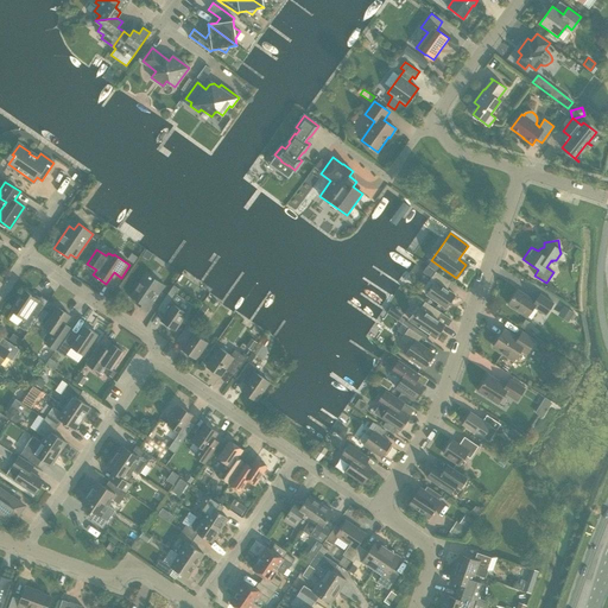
[(139,258),(132,253),(127,259),(134,264),(139,258)]
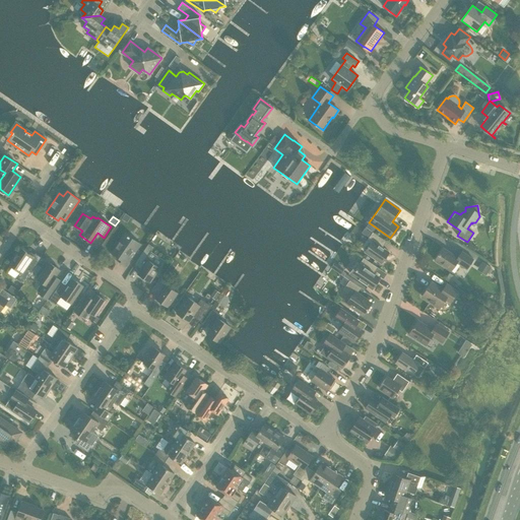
[(372,232),(365,241),(360,248),(365,251),(365,252),(381,263),(389,252),(378,245),(382,239),(372,232)]
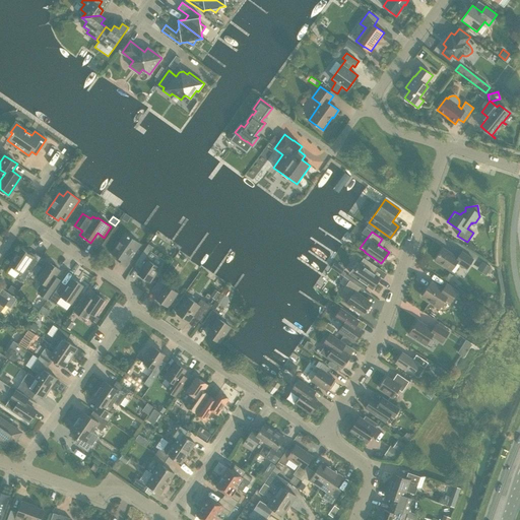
[(126,266),(140,245),(125,234),(112,253),(120,259),(118,261),(126,266)]
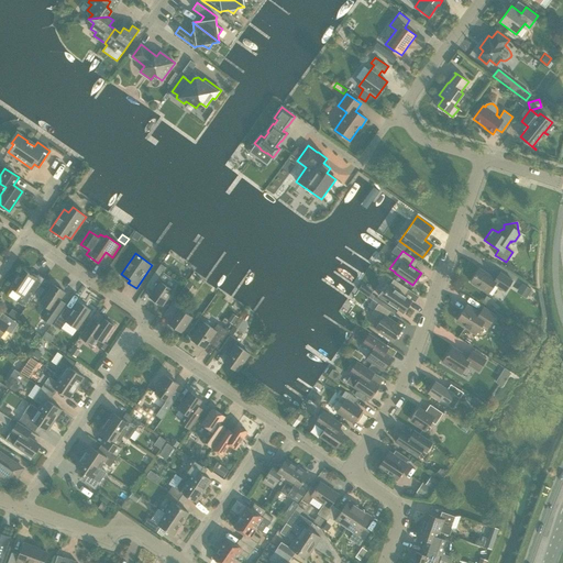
[(161,264),(155,273),(146,286),(154,291),(150,297),(162,306),(172,289),(164,284),(166,280),(161,277),(166,268),(161,264)]
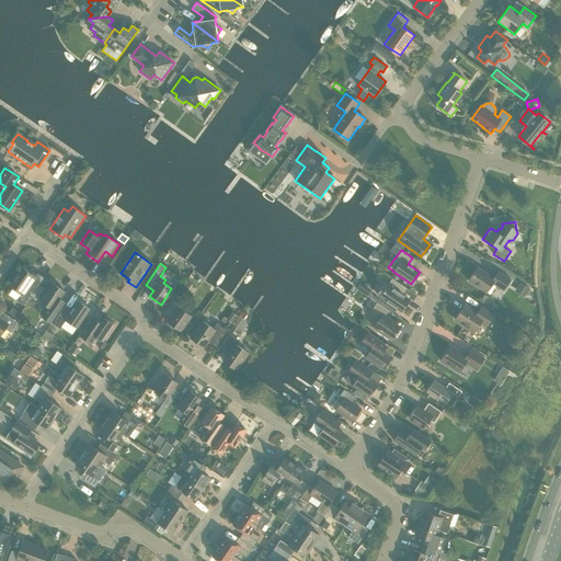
[(494,277),(478,266),(468,281),(487,293),(492,283),(504,290),(511,279),(497,271),(494,277)]
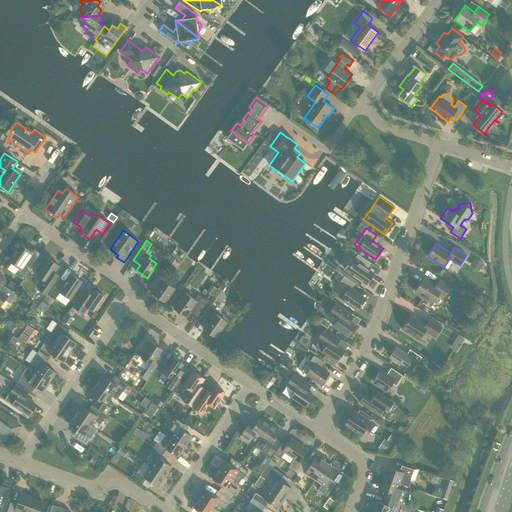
[(23,279),(41,253),(35,249),(33,252),(22,245),(10,262),(19,268),(15,274),(23,279)]
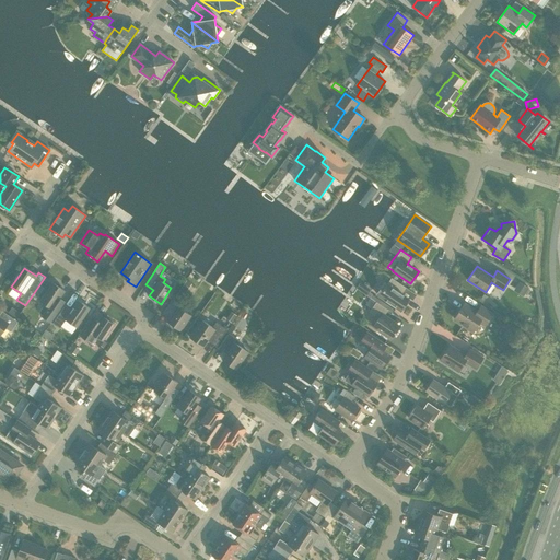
[(407,288),(391,277),(377,295),(400,312),(409,299),(403,295),(407,288)]
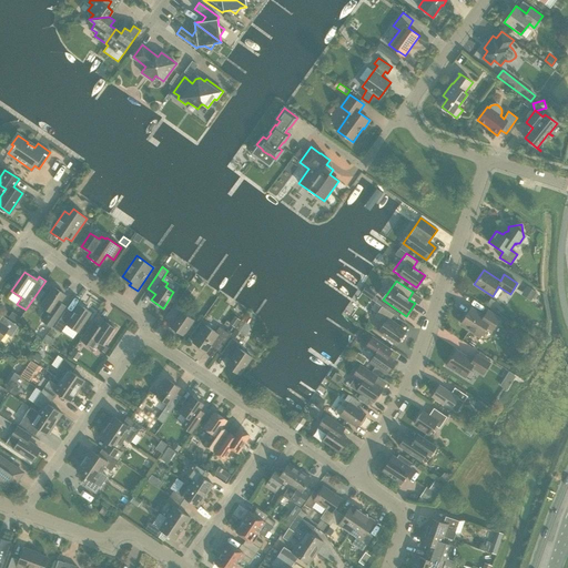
[(195,287),(190,284),(183,292),(189,296),(195,287)]
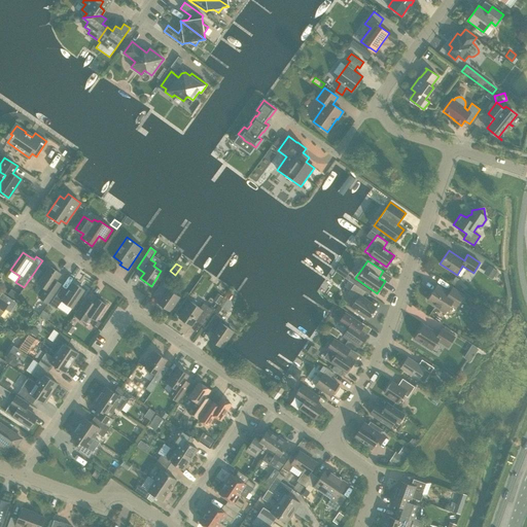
[(53,287),(62,274),(49,266),(37,283),(45,288),(39,297),(47,304),(57,290),(53,287)]
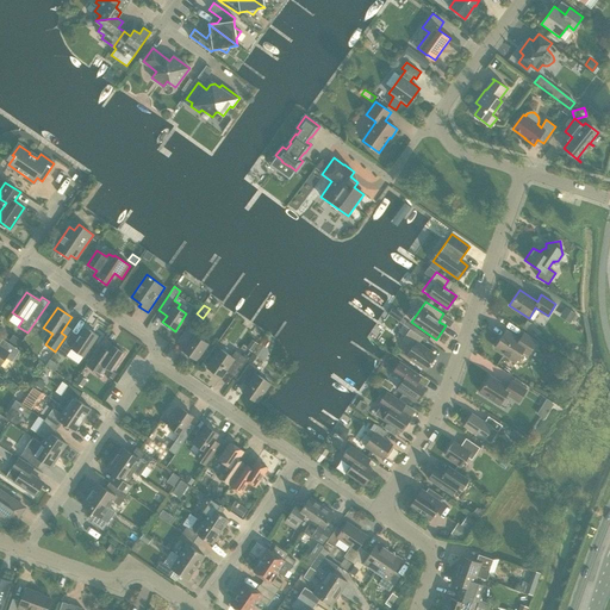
[(574,313),(567,309),(564,315),(571,318),(574,313)]
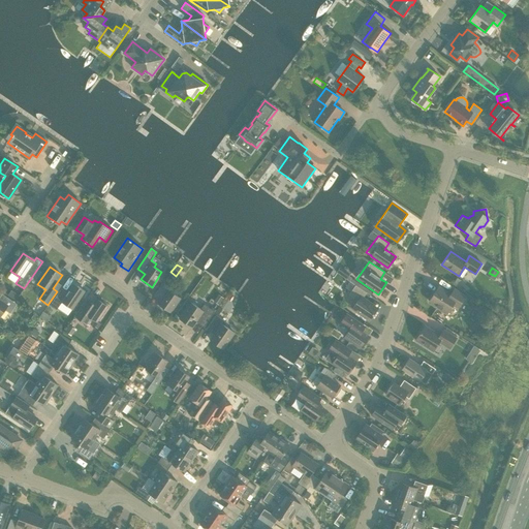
[(349,281),(355,285),(364,290),(366,288),(351,278),(349,281)]
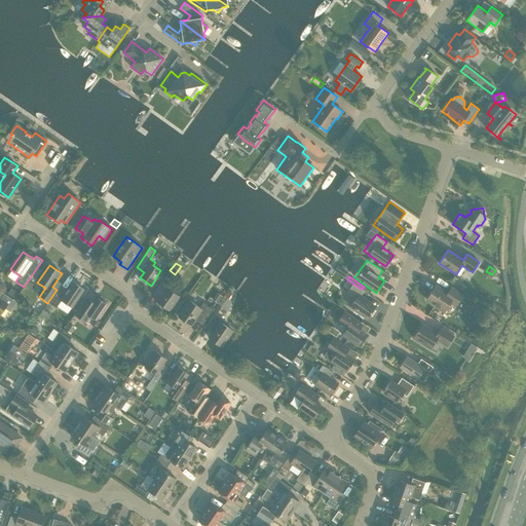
[(168,310),(179,296),(171,290),(174,287),(163,279),(155,292),(162,297),(158,303),(168,310)]
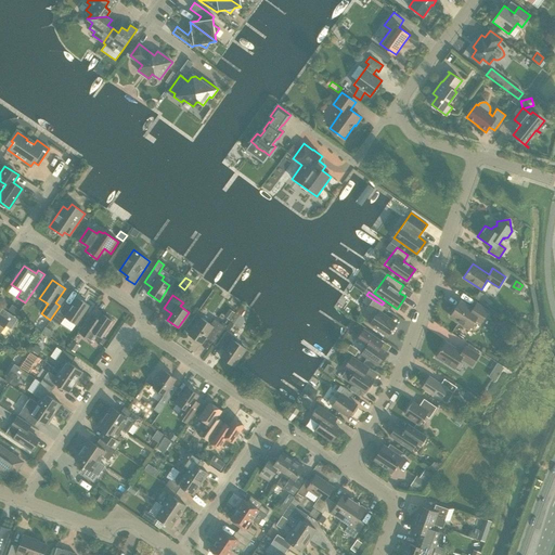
[(89,305),(78,297),(71,307),(68,308),(63,305),(52,321),(60,325),(65,317),(76,324),(89,305)]
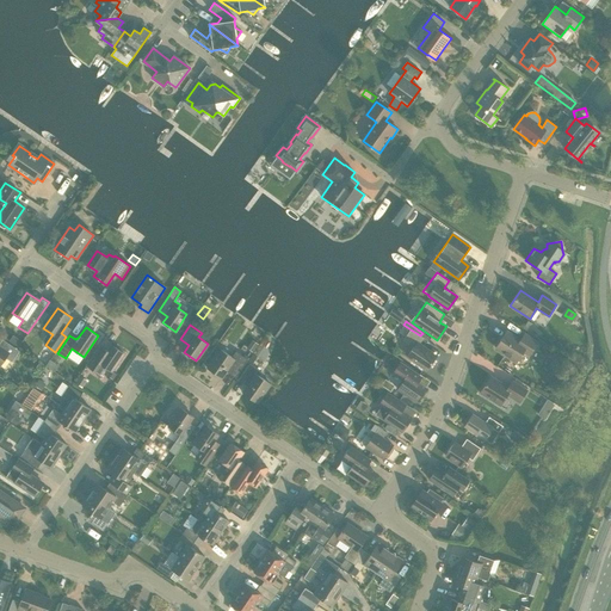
[(411,329),(403,340),(414,346),(407,356),(427,369),(436,356),(419,344),(424,338),(420,335),(411,329)]
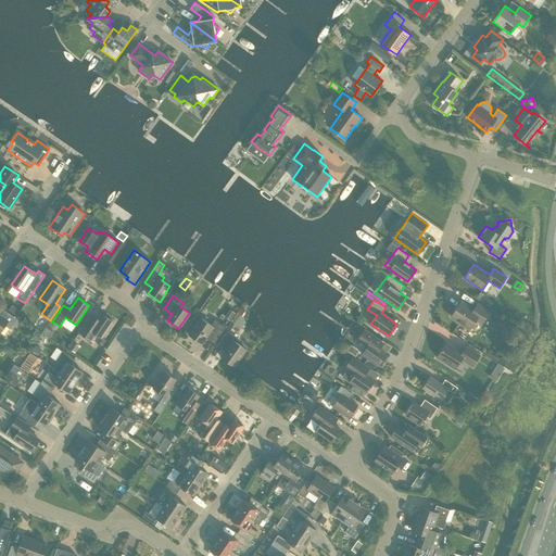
[(472,310),(460,302),(451,316),(470,329),(476,319),(481,324),(490,312),(477,303),(472,310)]
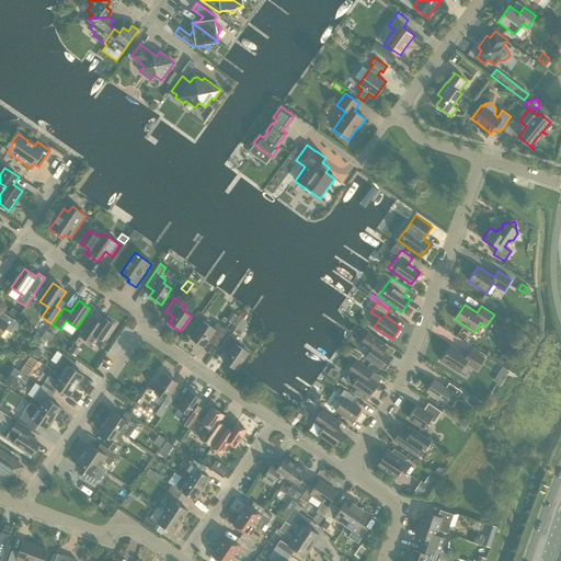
[(238,316),(231,312),(227,320),(232,323),(238,316)]
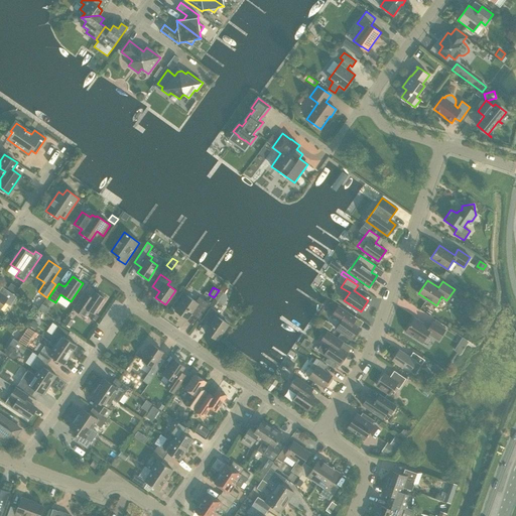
[(10,305),(16,296),(5,288),(1,293),(0,292),(0,308),(5,302),(10,305)]
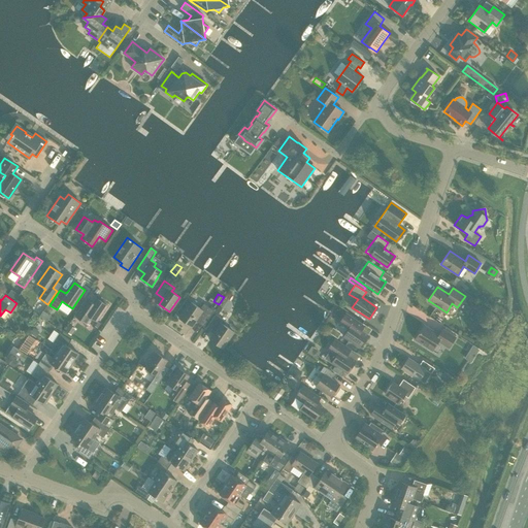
[(106,305),(97,298),(93,303),(87,299),(75,316),(87,324),(91,317),(96,321),(106,305)]
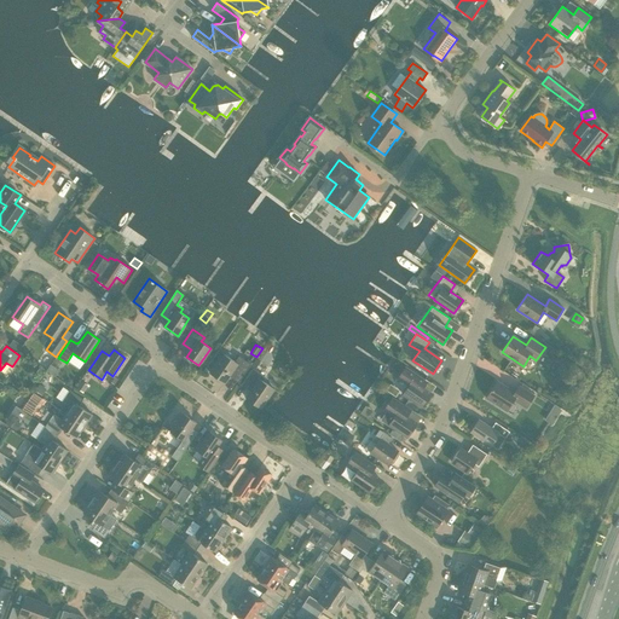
[(238,382),(252,364),(239,356),(235,362),(224,354),(210,374),(224,382),(229,376),(238,382)]
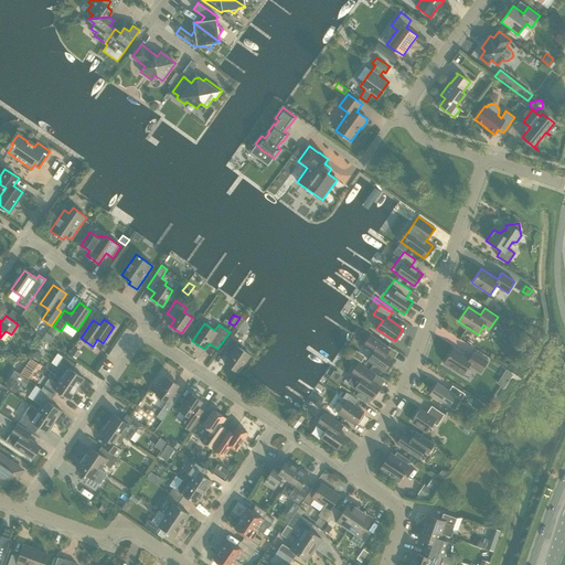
[(524,331),(515,326),(511,332),(520,338),(524,331)]
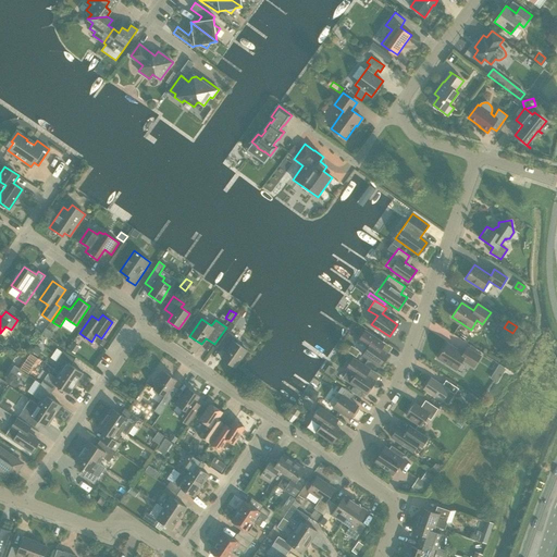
[(41,333),(36,330),(32,338),(36,342),(41,333)]
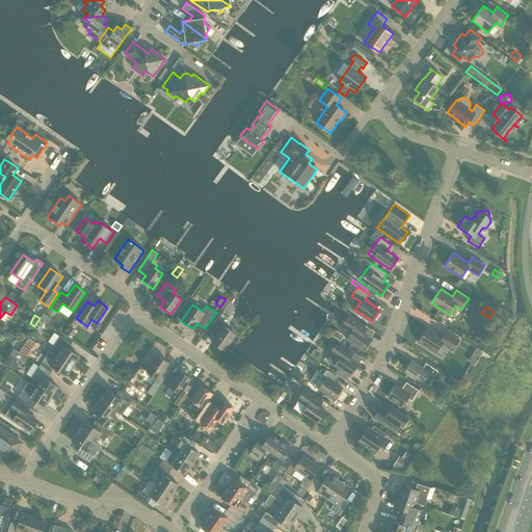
[(341,325),(347,329),(351,331),(346,339),(362,349),(370,338),(362,331),(365,326),(348,315),(341,325)]
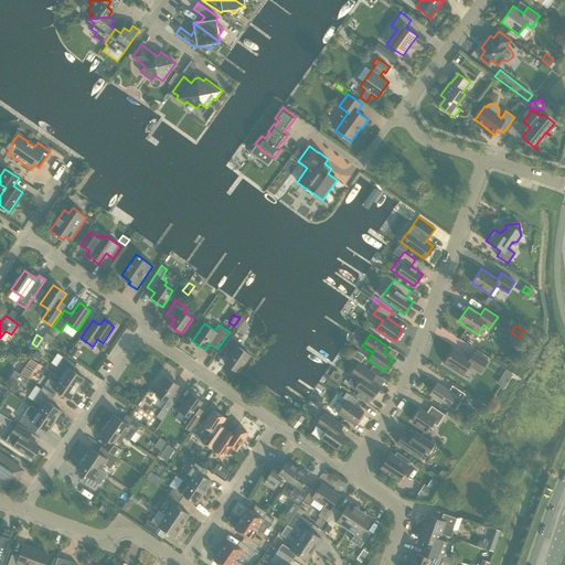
[(237,372),(249,354),(240,348),(242,344),(231,337),(221,351),(230,358),(225,364),(237,372)]
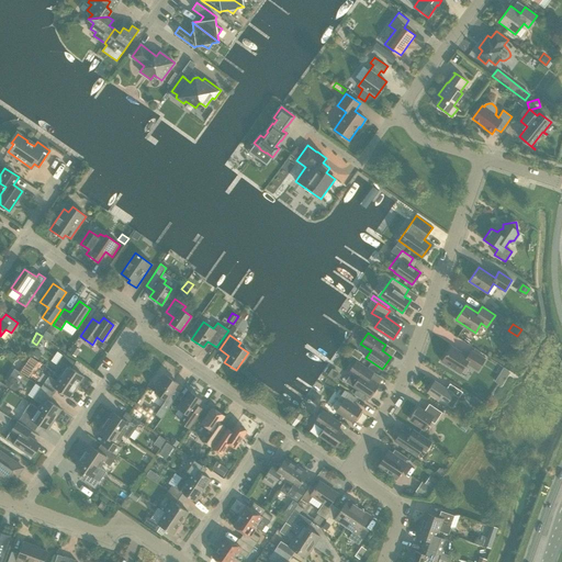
[(70,352),(76,357),(80,350),(75,346),(70,352)]
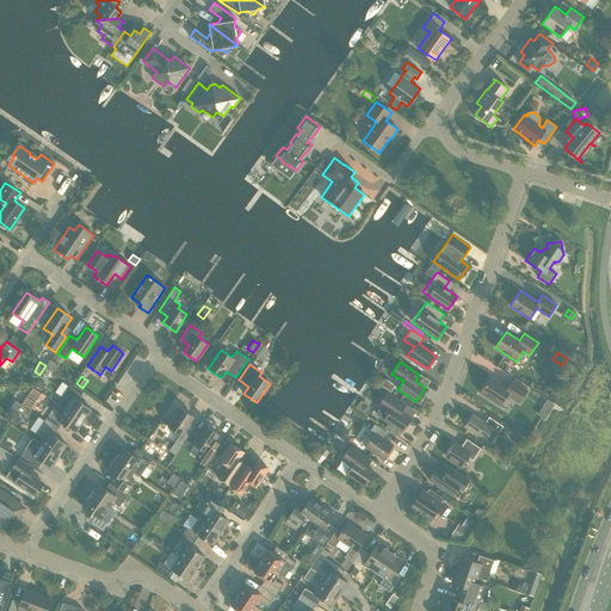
[(519,402),(528,390),(512,381),(508,387),(491,376),(480,393),(500,406),(507,395),(519,402)]
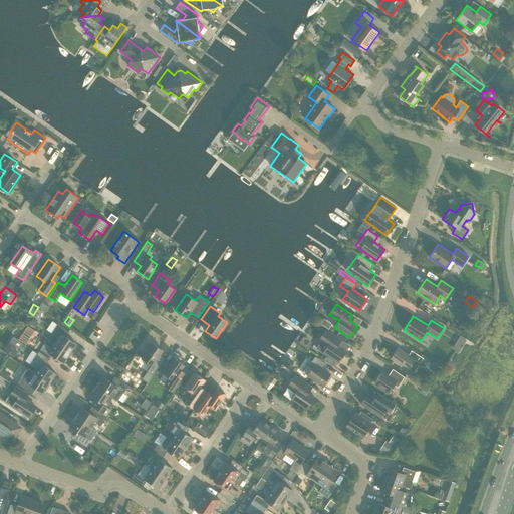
[(39,322),(33,318),(29,324),(35,328),(39,322)]
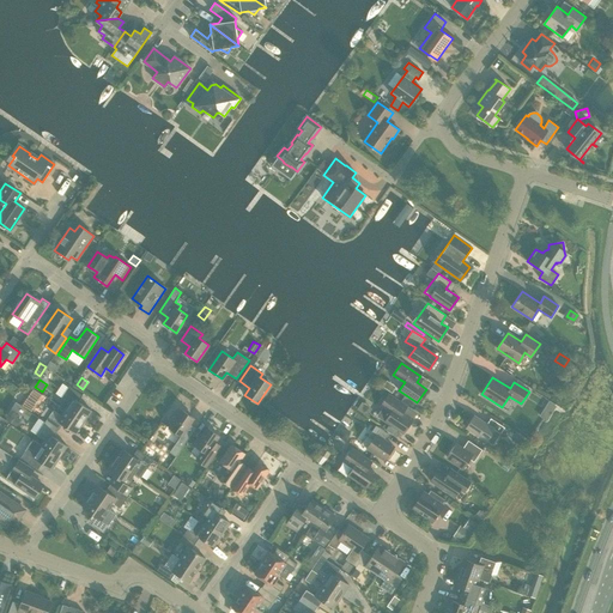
[(66,410),(84,422),(92,411),(78,401),(83,395),(70,387),(61,399),(70,404),(66,410)]
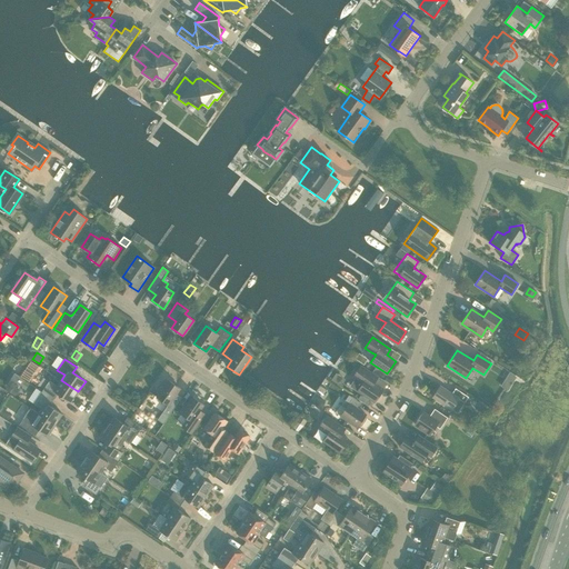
[(36,365),(31,361),(27,369),(31,371),(36,365)]
